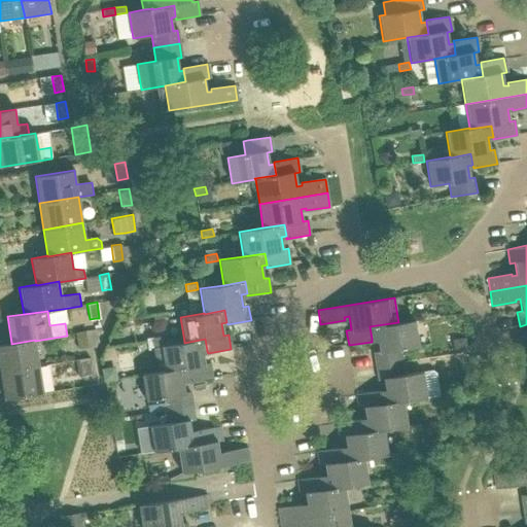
[(167,320),(178,318),(177,311),(166,313),(167,320)]
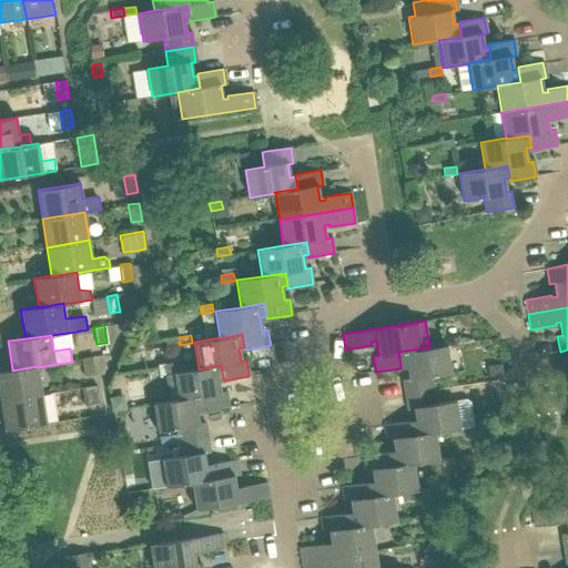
[(405,395),(434,391),(432,376),(450,373),(446,345),(429,347),(398,352),(401,365),(406,364),(408,379),(403,381),(405,395)]
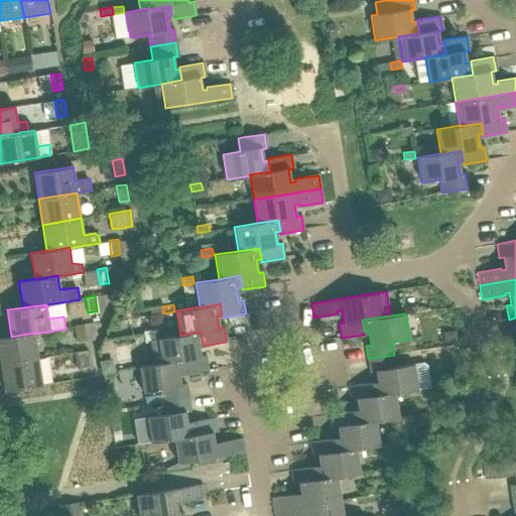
[(76,342),(86,340),(83,324),(74,326),(76,342)]
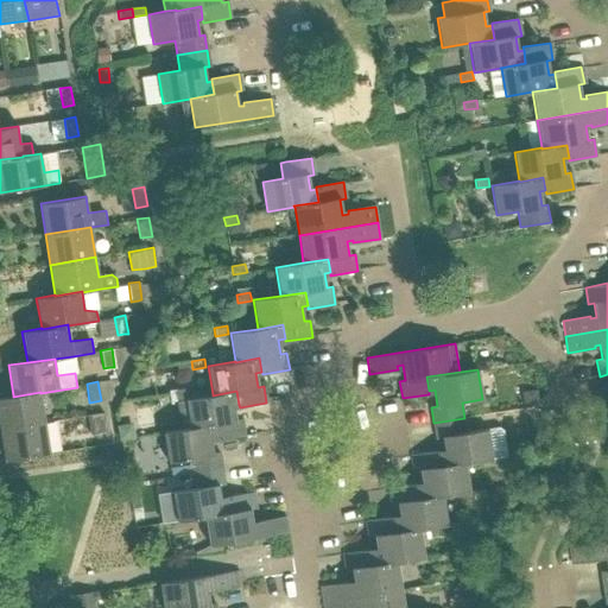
[(235,420),(233,405),(239,405),(236,391),(213,396),(213,394),(185,399),(183,400),(176,400),(181,429),(190,428),(214,424),(216,437),(217,441),(244,436),(241,419),(235,420)]
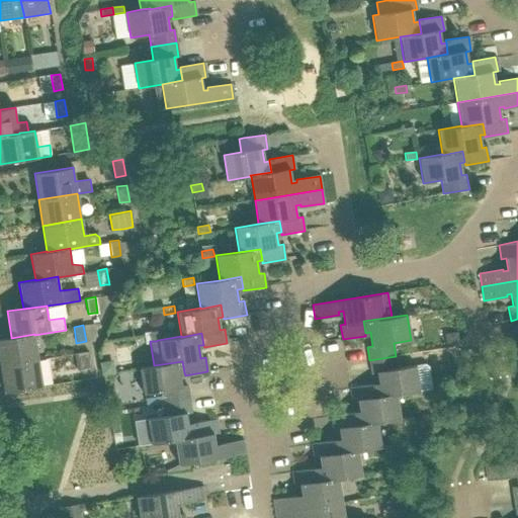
[(0,365),(38,359),(34,335),(34,334),(11,338),(11,337),(0,338),(0,365)]
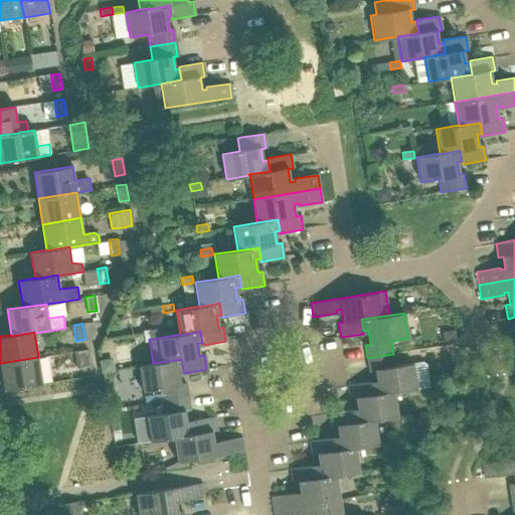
[(143,333),(144,340),(149,339),(155,339),(154,332),(143,333)]
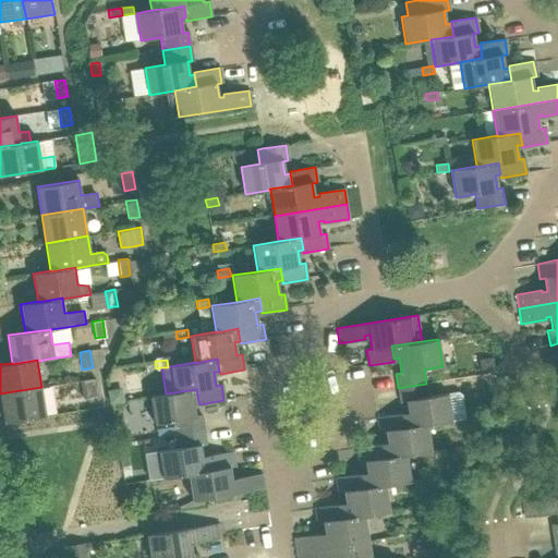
[(83,398),(97,396),(94,378),(80,380),(83,398)]
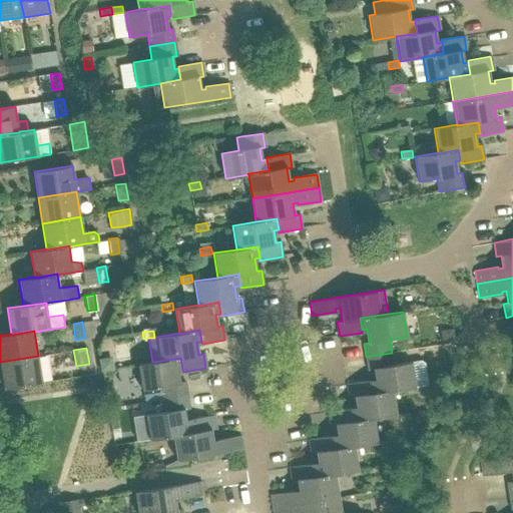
[(411,362),(394,365),(392,353),(366,357),(368,369),(373,368),(375,382),(370,382),(372,394),(393,391),(418,386),(428,385),(429,385),(425,363),(422,361),(411,362)]
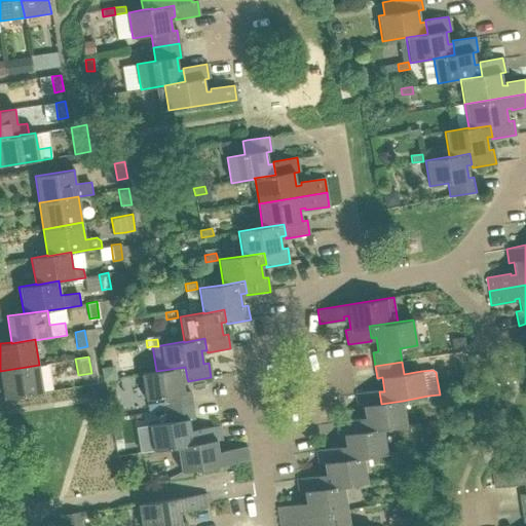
[(39,365),(0,371),(0,375),(4,399),(43,392),(39,365)]
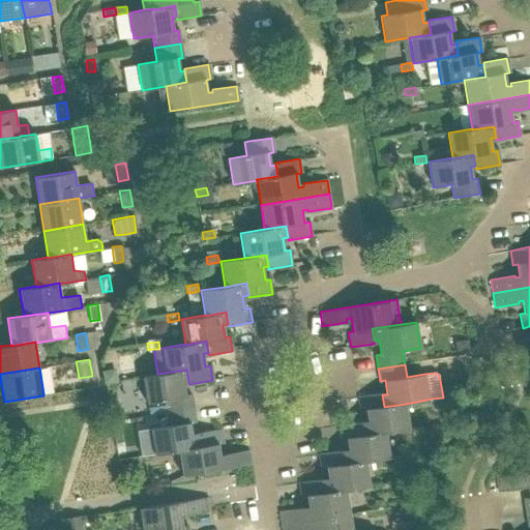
[(183,382),(188,381),(186,370),(166,373),(157,374),(142,377),(146,403),(165,400),(167,412),(193,408),(190,393),(185,394),(183,382)]
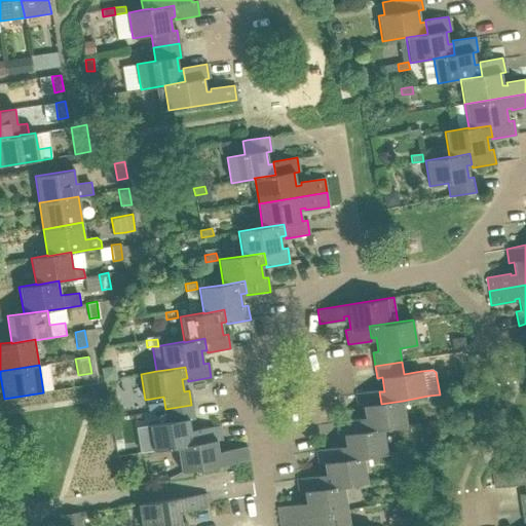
[(381,404),(379,391),(379,389),(355,392),(358,407),(364,407),(366,419),(360,420),(362,431),(382,428),(406,425),(403,401),(381,404)]
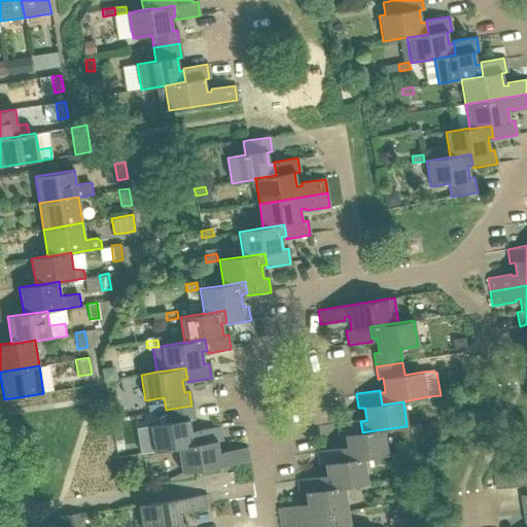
[(440,395),(429,396),(430,403),(441,402),(440,395)]
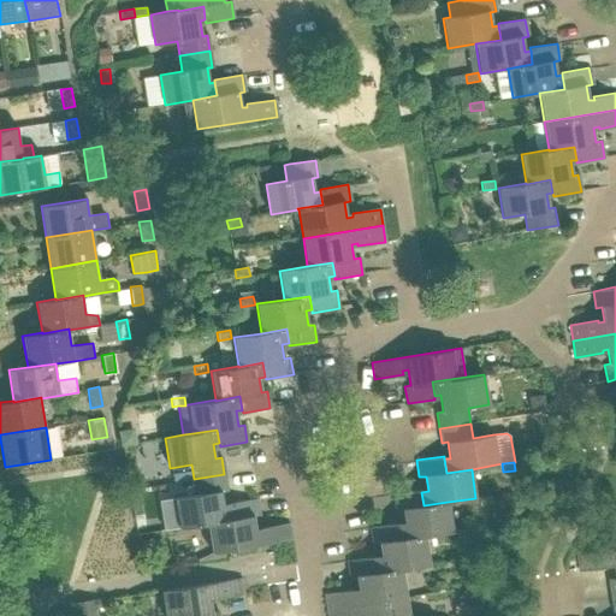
[(231,519),(229,505),(223,505),(220,491),(227,491),(224,474),(194,479),(196,496),(175,499),(179,528),(207,523),(231,519)]
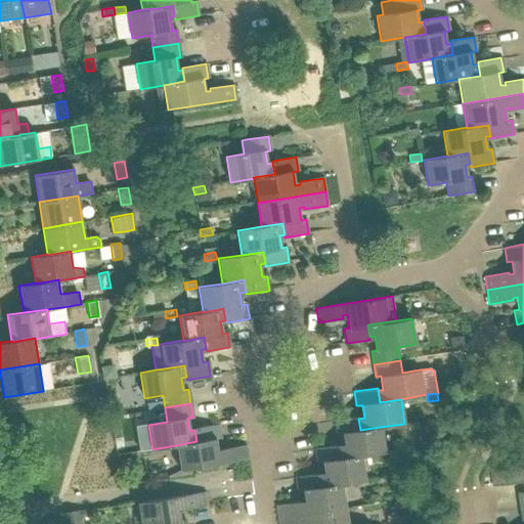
[(360,430),(358,419),(358,417),(335,420),(337,434),(342,433),(344,446),(339,447),(340,459),(361,455),(385,451),(381,427),(360,430)]
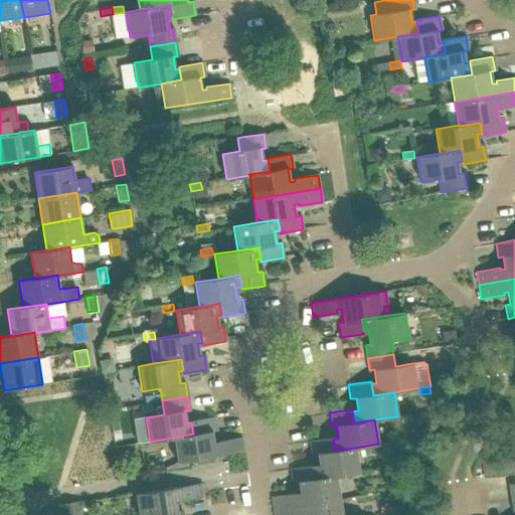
[(400,423),(412,421),(410,413),(399,415),(400,423)]
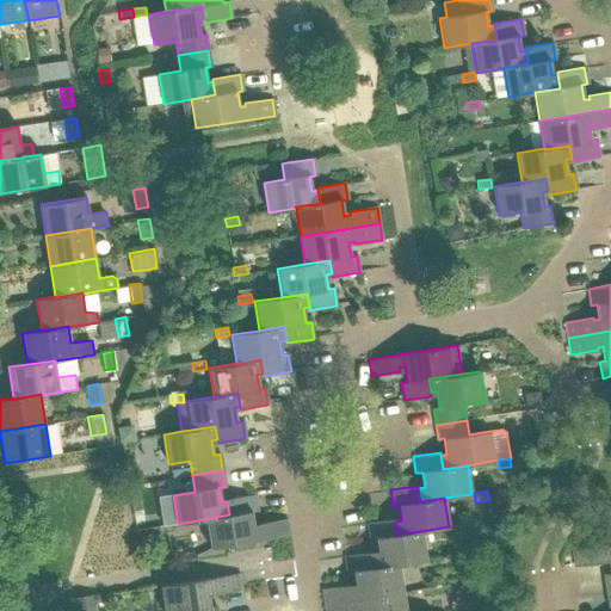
[(229,514),(205,519),(209,548),(289,535),(285,518),(259,523),(259,526),(253,526),(251,512),(257,511),(254,494),(227,499),(227,501),(229,514)]
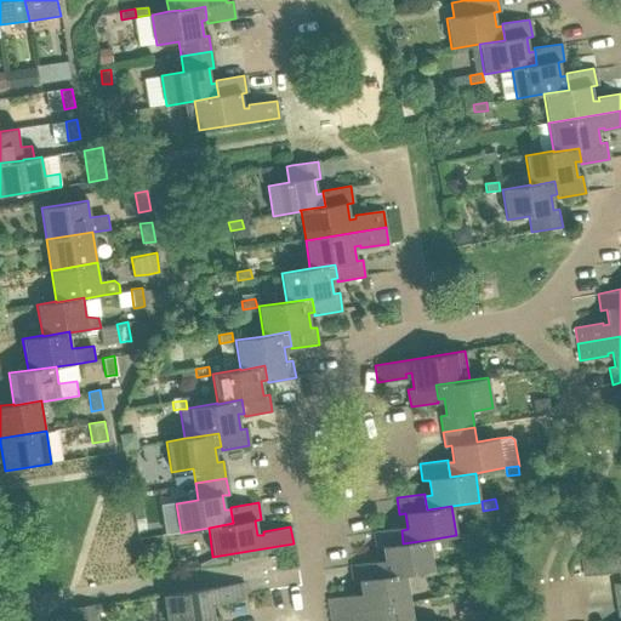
[(403,543),(402,530),(400,527),(374,531),(376,548),(382,547),(385,563),(379,564),(380,577),(405,574),(433,569),(428,540),(403,543)]
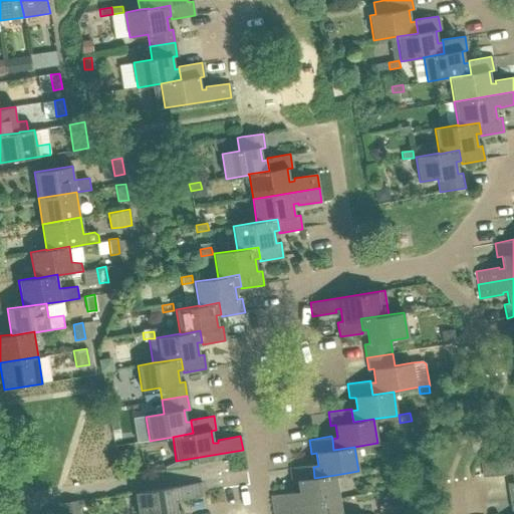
[(380,450),(392,448),(391,441),(379,443),(380,450)]
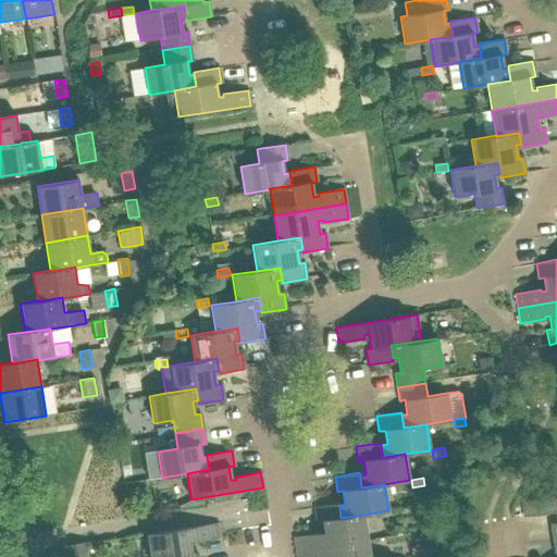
[(556,494),(519,500),(522,516),(547,512),(546,509),(554,508),(555,522),(548,523),(551,537),(556,536),(556,494)]
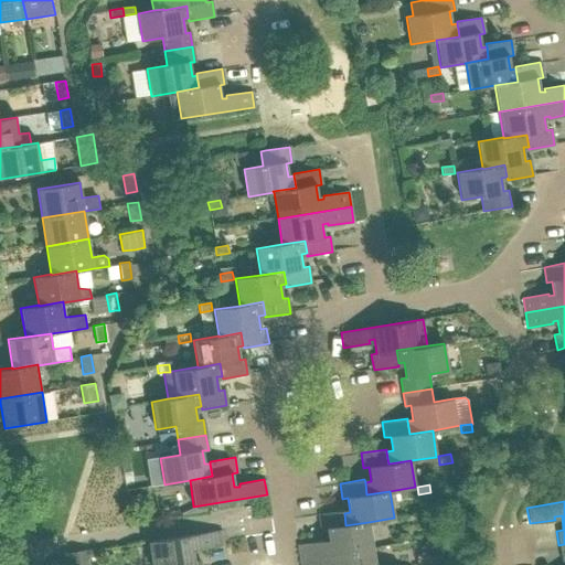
[(345,525),(344,513),(343,510),(318,514),(320,529),(326,529),(329,543),(323,544),(322,541),(298,545),(300,560),(373,547),(369,522),(345,525)]
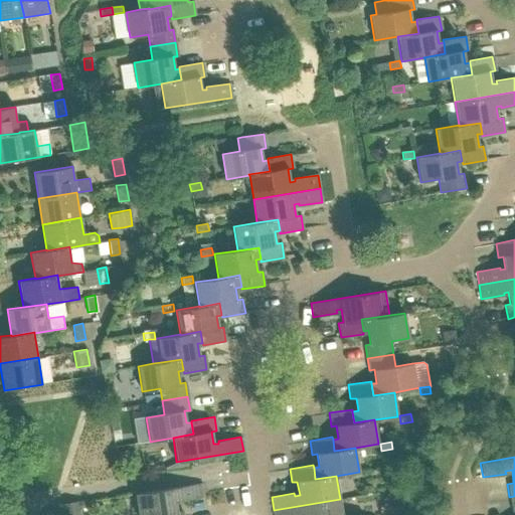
[(385,475),(396,474),(395,466),(384,468),(385,475)]
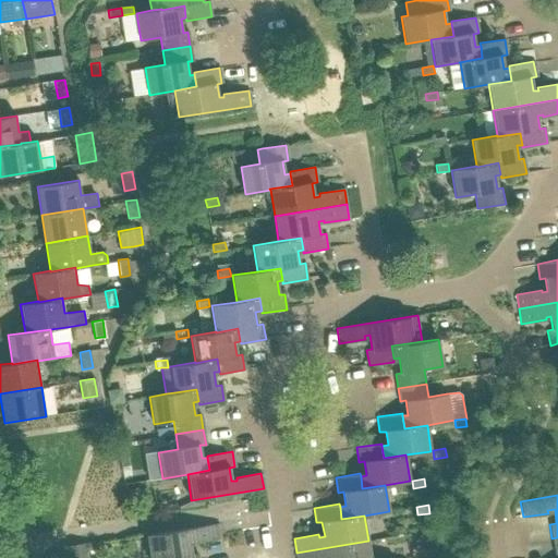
[(197,557),(197,554),(190,555),(187,541),(195,540),(196,543),(220,538),(218,523),(146,535),(149,557),(197,557)]
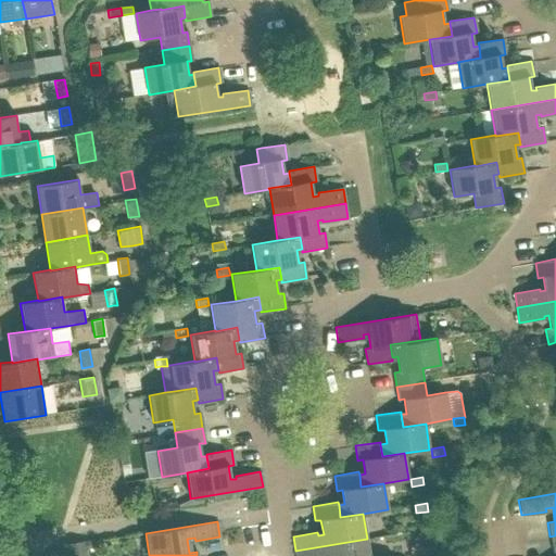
[(369,555),(367,539),(295,551),(295,555),(369,555)]
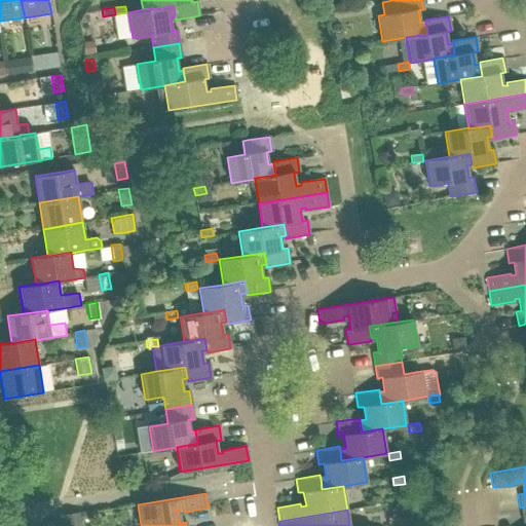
[(63,516),(64,525),(81,525),(79,513),(63,516)]
